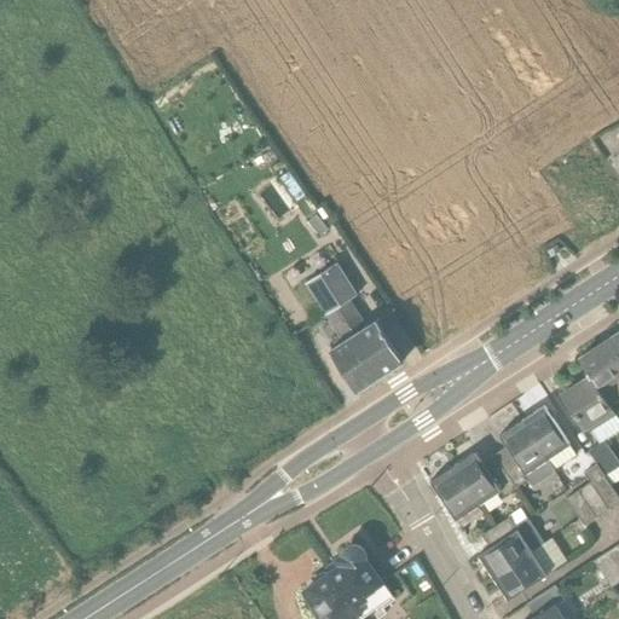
[(550,259),(563,252),(556,238),(543,247),(550,259)]
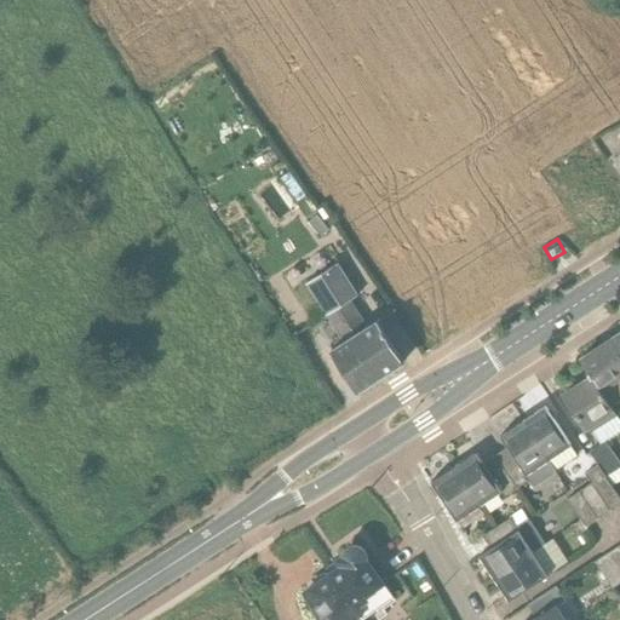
[(331,299),(382,377),(405,361),(377,320),(368,326),(351,300),(344,291),(331,299)]
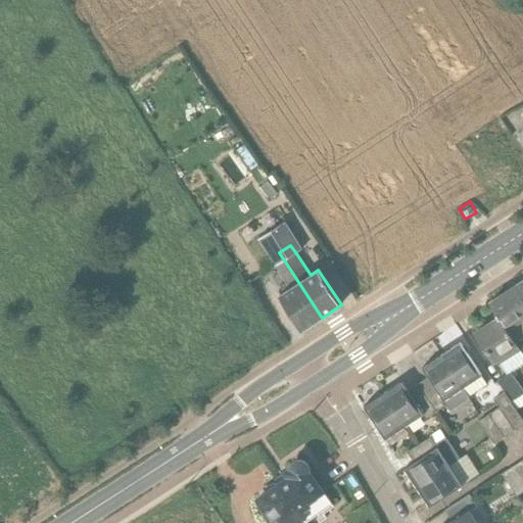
[(302,330),(322,318),(279,252),(271,257),(276,267),(275,267),(289,288),(279,294),(302,330)]
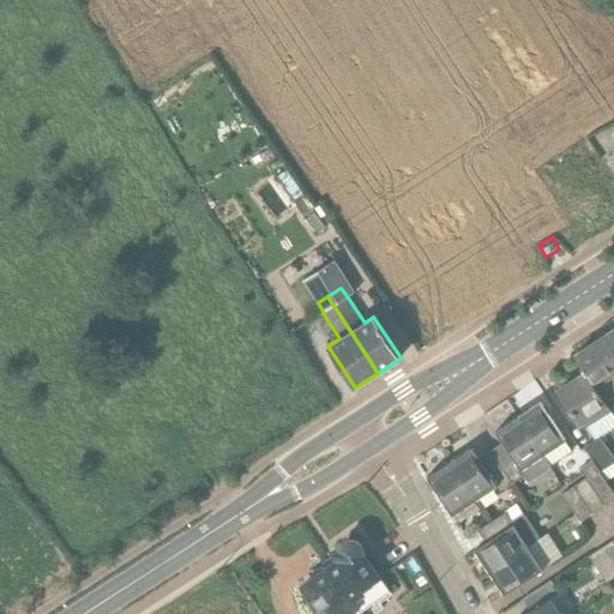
[(596,387),(613,374),(613,345),(607,336),(576,356),(587,373),(596,387)]
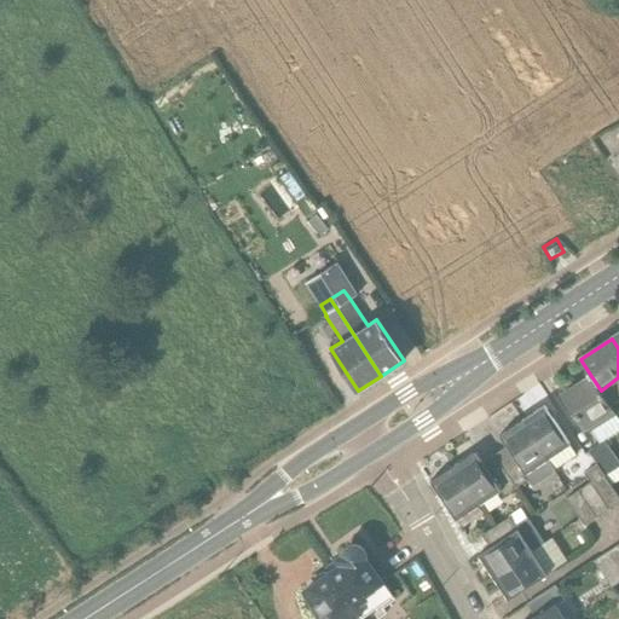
[(563,394),(588,431),(588,429),(590,433),(617,415),(601,391),(591,376),(563,394)]
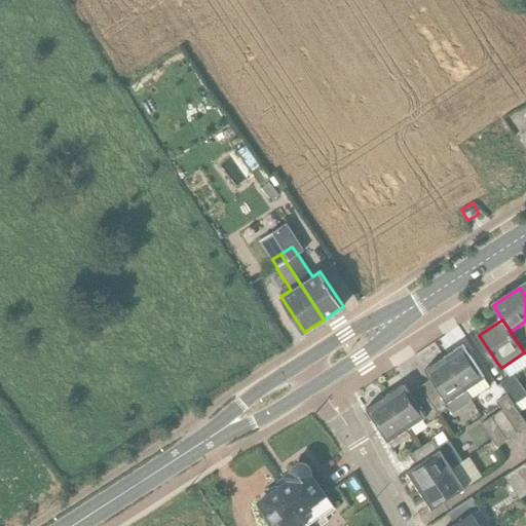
[(490,388),(484,379),(485,378),(463,345),(442,360),(463,392),(466,390),(473,401),(490,388)]
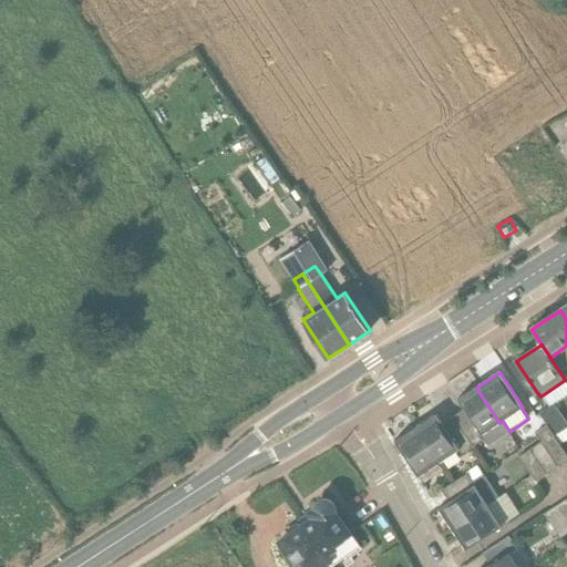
[(503,421),(500,423),(476,388),(459,399),(465,410),(454,418),(474,446),(482,441),(485,447),(509,432),(503,421)]
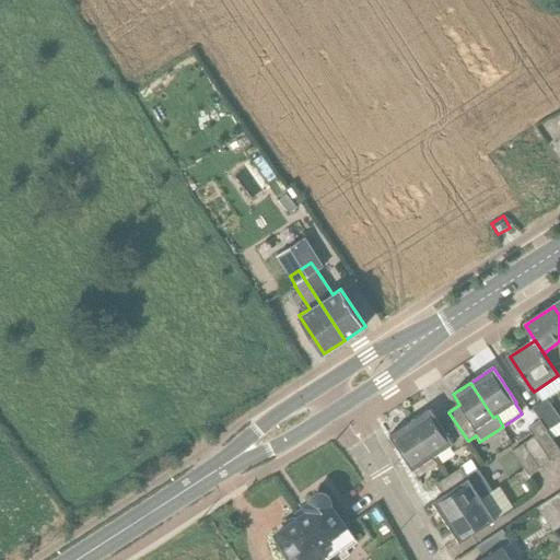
[(553,440),(559,435),(559,418),(547,399),(533,409),(540,420),(553,440)]
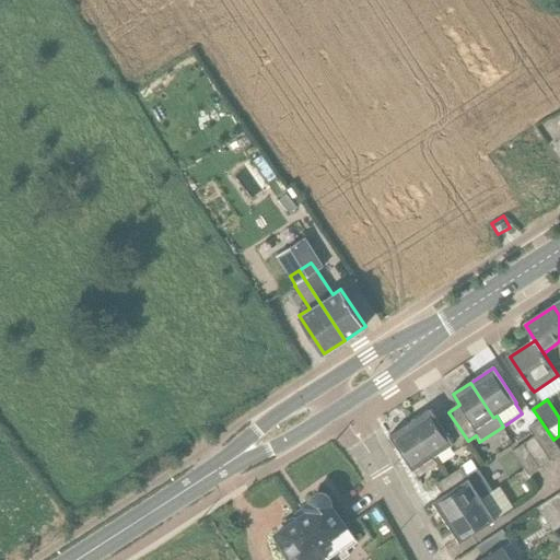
[(456,448),(468,441),(448,412),(438,419),(431,409),(409,423),(432,458),(454,444),(456,448)]
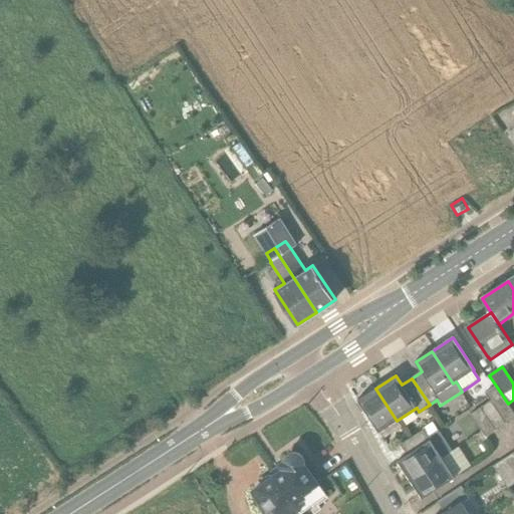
[(496,386),(486,393),(492,401),(506,424),(513,418),(513,413),(508,404),(496,386)]
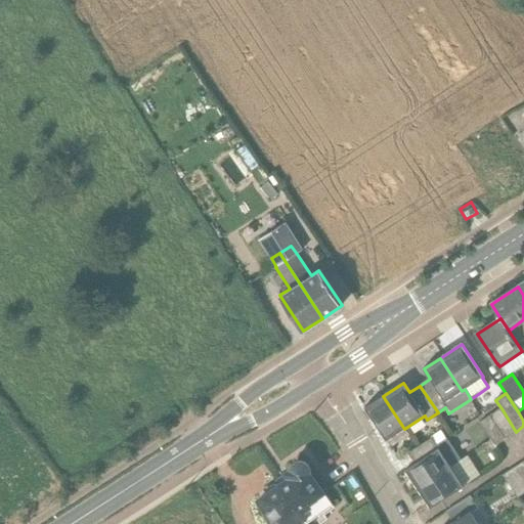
[(409,436),(404,429),(383,396),(365,407),(387,440),(389,439),(393,446),(409,436)]
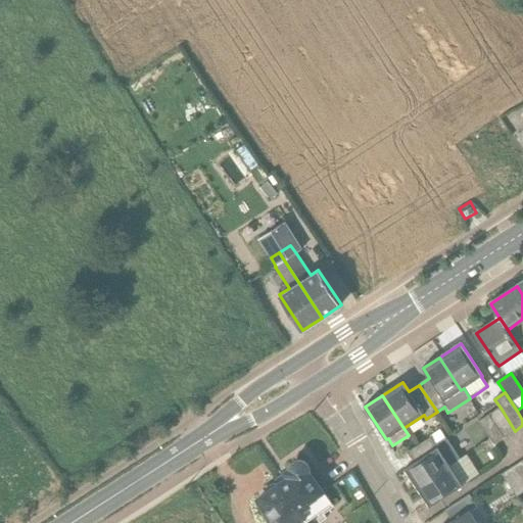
[(515,431),(501,408),(489,415),(506,437),(515,431)]
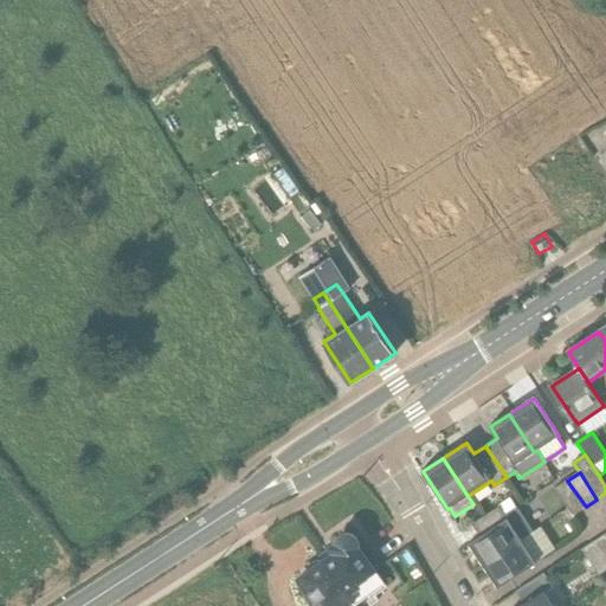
[(586,507),(567,481),(555,489),(573,515),(586,507)]
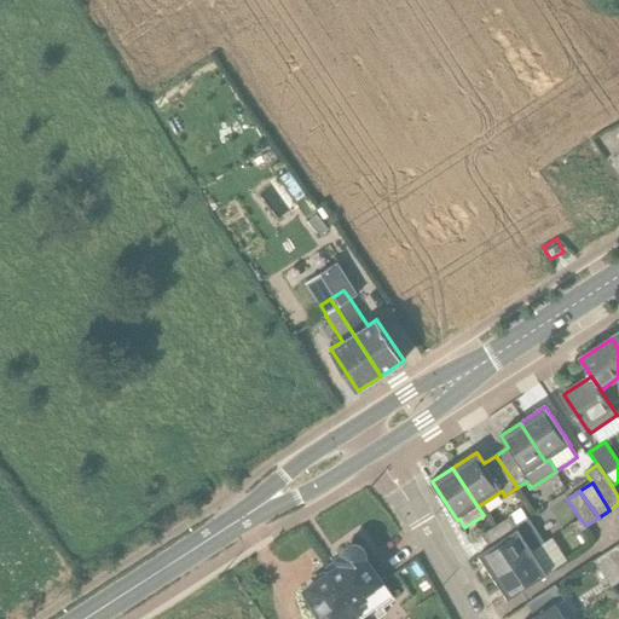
[(530,518),(515,526),(518,530),(491,548),(479,555),(493,576),(532,550),(533,553),(548,543),(530,518)]
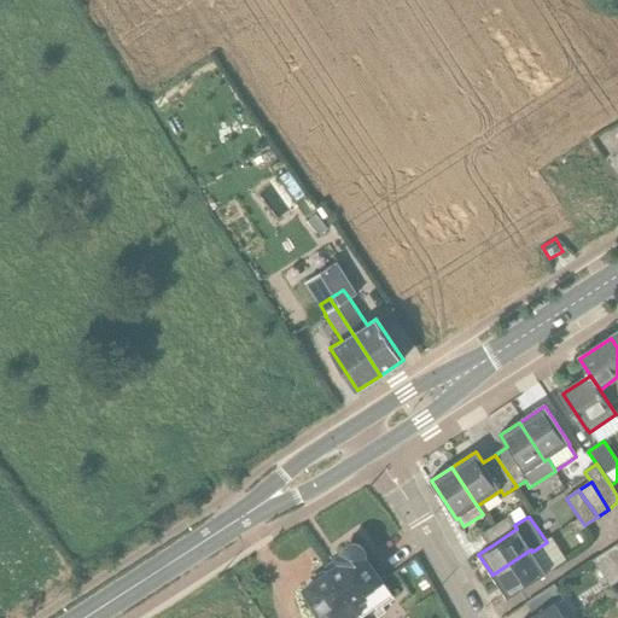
[(494,528),(482,535),(490,547),(517,529),(514,525),(509,517),(494,528)]
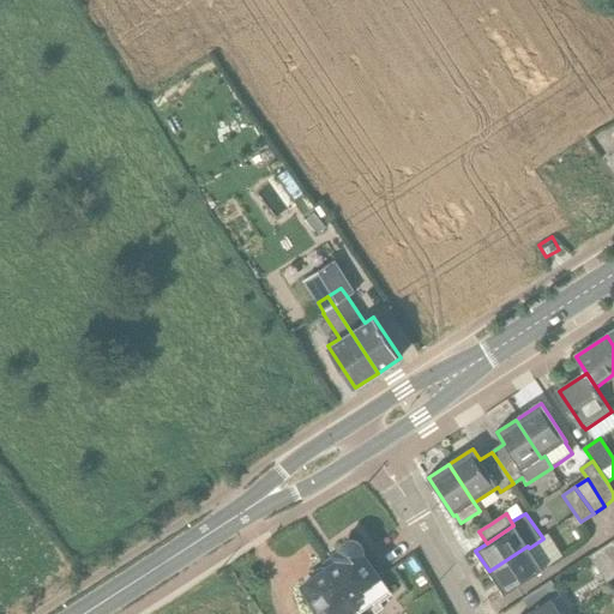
[(613,567),(613,541),(602,549),(613,567)]
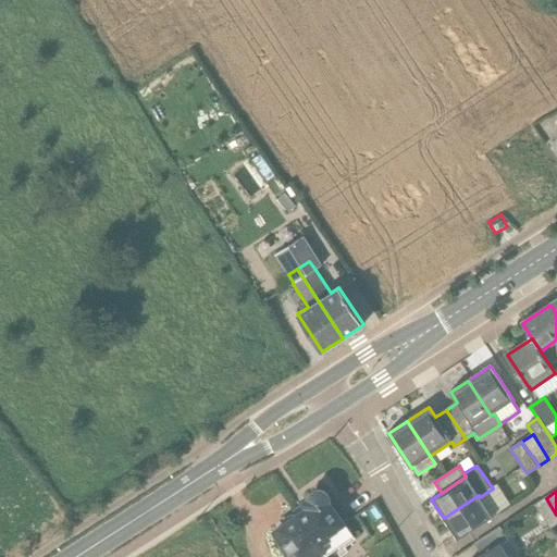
[(309,499),(308,500),(293,511),(296,517),(323,556),(353,535),(345,524),(346,524),(323,493),(322,492),(321,492),(320,492),(319,492),(318,492),(316,492),(313,493),(312,493),(311,494),(311,495),(310,495),(310,496),(309,497),(309,498),(309,499)]
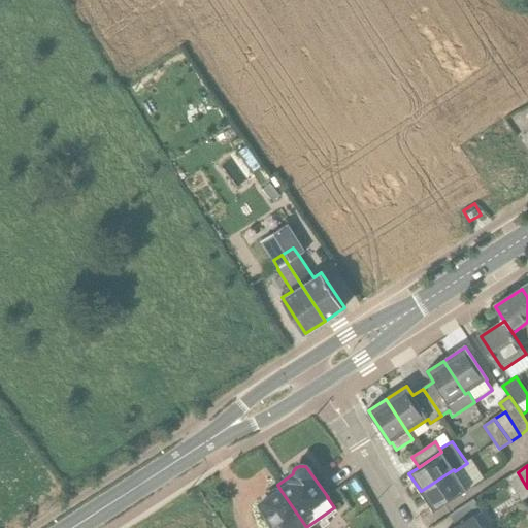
[(454,469),(421,491),(434,513),(467,490),(455,471),(454,469)]
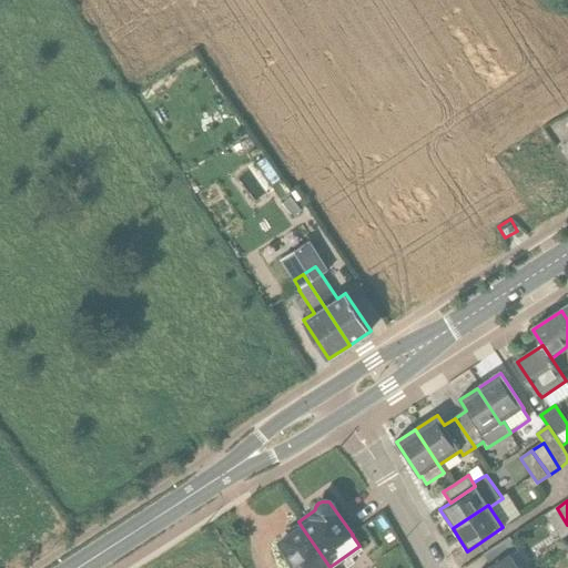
[(561,539),(567,534),(567,525),(557,508),(546,515),(561,539)]
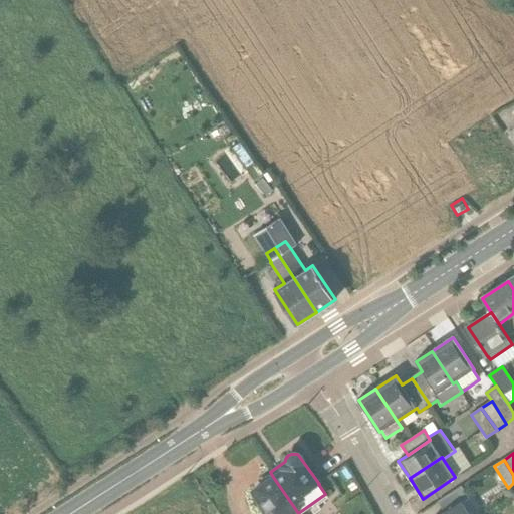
[(259,513),(295,513),(298,513),(273,477),(272,476),(271,476),(269,477),(267,477),(266,478),(265,478),(264,479),(262,480),(262,481),(261,482),(260,484),(260,485),(260,486),(253,491),(265,508),(258,513),(259,513)]
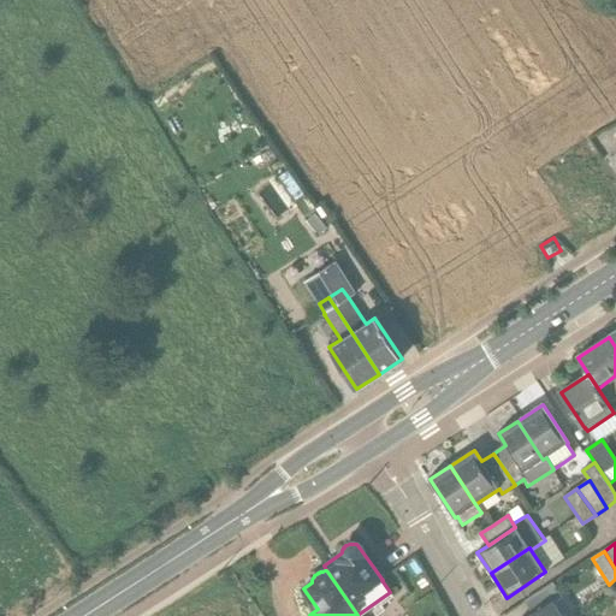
[(575,615),(563,596),(562,597),(552,584),(525,602),(533,615),(531,615),(575,615)]
